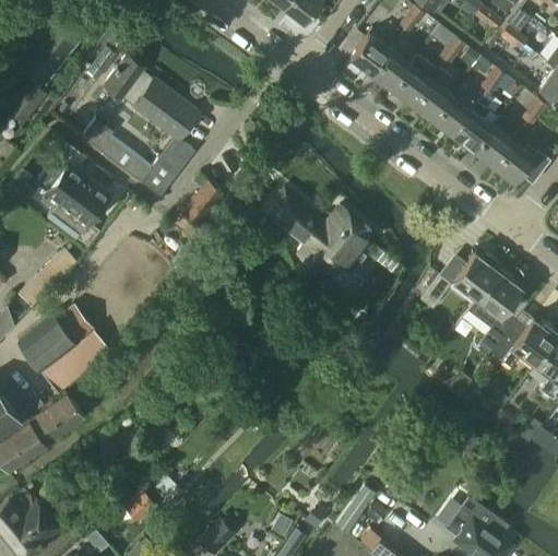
[(287,0),(283,7),(304,22),(320,0),(287,0)]
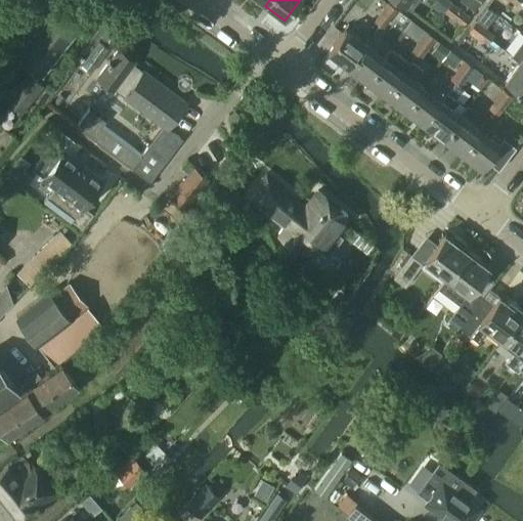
[(462,0),(461,3),(474,12),(483,0),(462,0)]
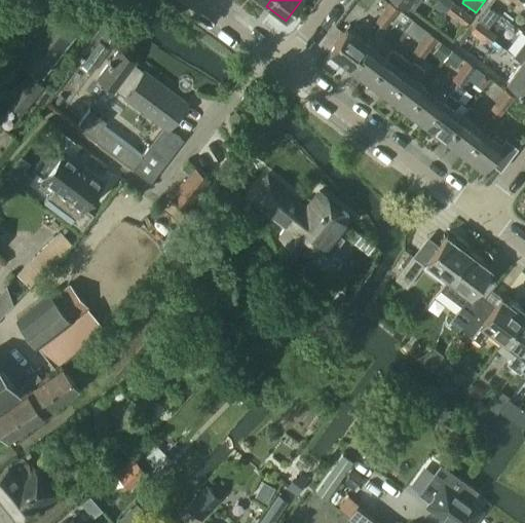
[(449,9),(467,24),(472,17),(453,4),(449,9)]
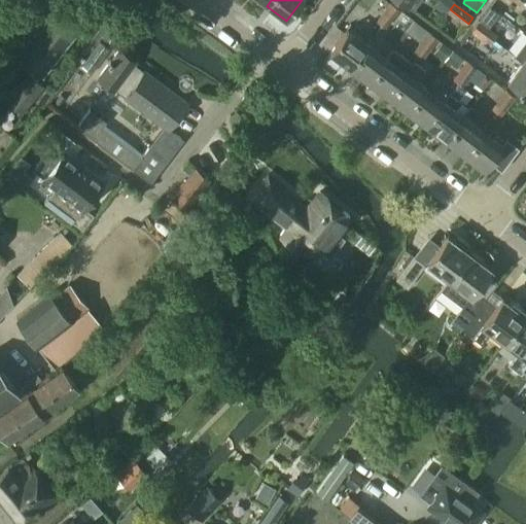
[(390,5),(383,14),(392,22),(399,12),(390,5)]
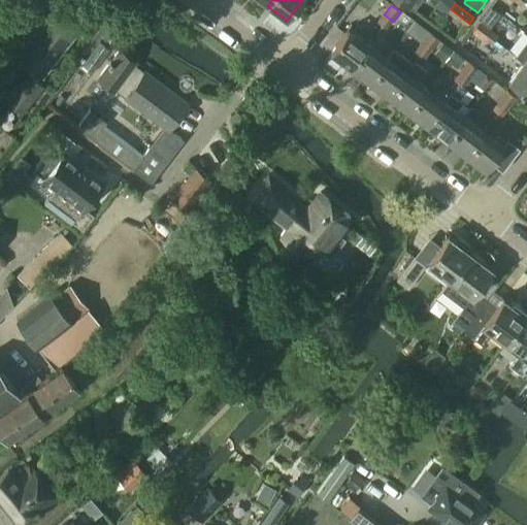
[(448,13),(466,28),(469,24),(451,9),(448,13)]
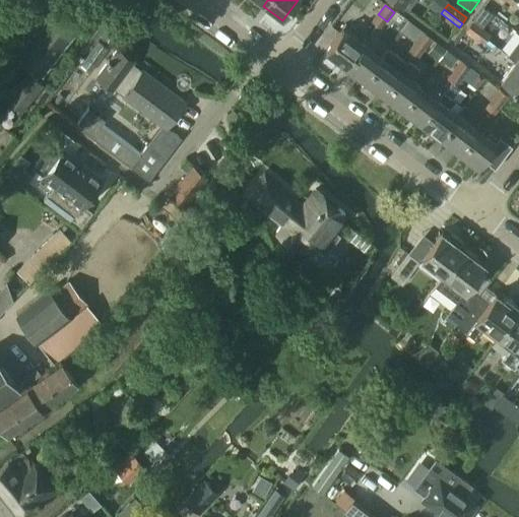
[(380,30),(387,21),(378,14),(371,23),(380,30)]
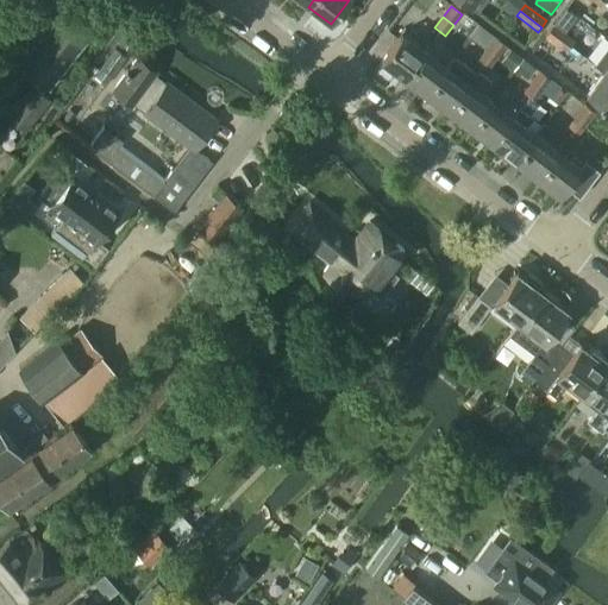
[(85,43),(56,20),(20,68),(49,89),(85,43)]
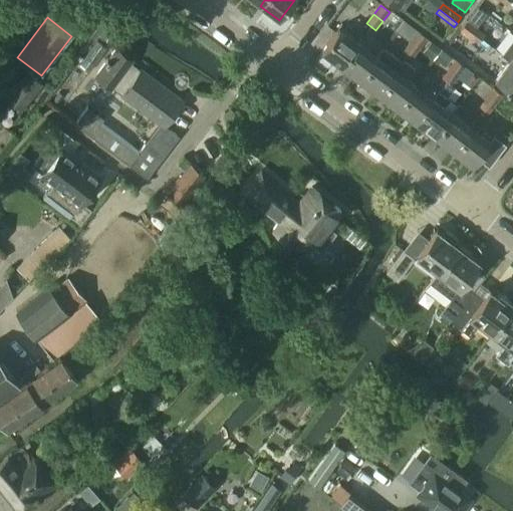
[(463,27),(481,41),(485,36),(467,22),(463,27)]
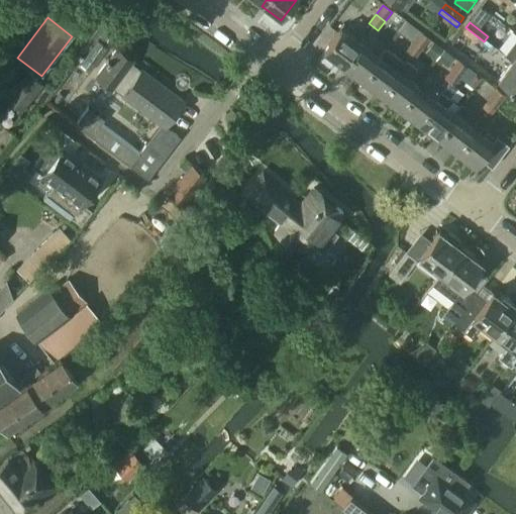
[(481,45),(484,41),(466,27),(462,32),(481,45)]
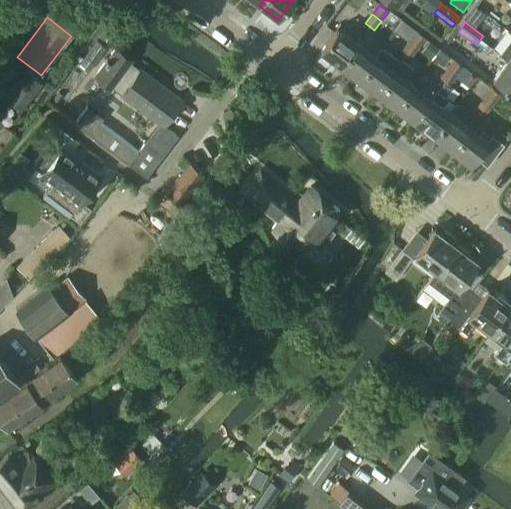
[(320,52),(339,66),(356,44),(337,30),(320,52)]
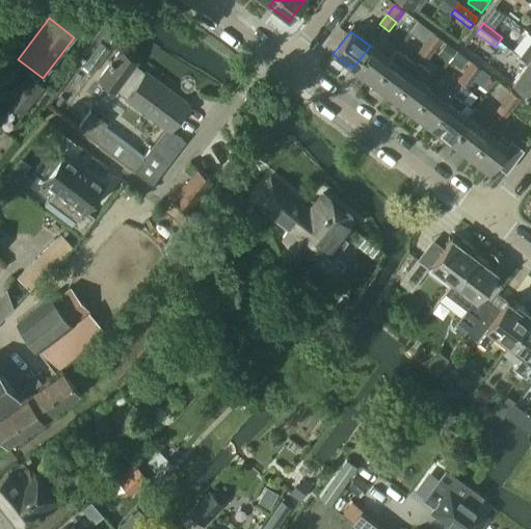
[(432,34),(426,44),(435,51),(443,42),(432,34)]
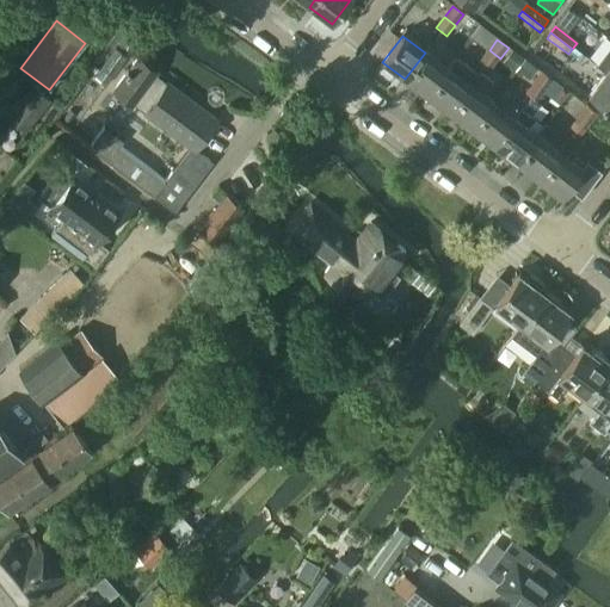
[(609,48),(596,67),(605,74),(609,76),(609,48)]
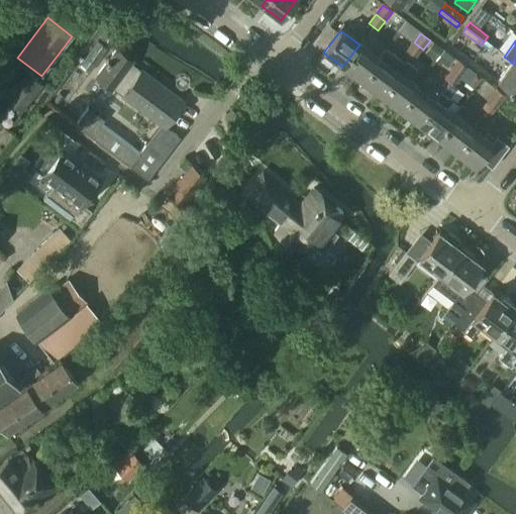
[(414,42),(407,52),(412,56),(414,58),(416,59),(423,49),(414,42)]
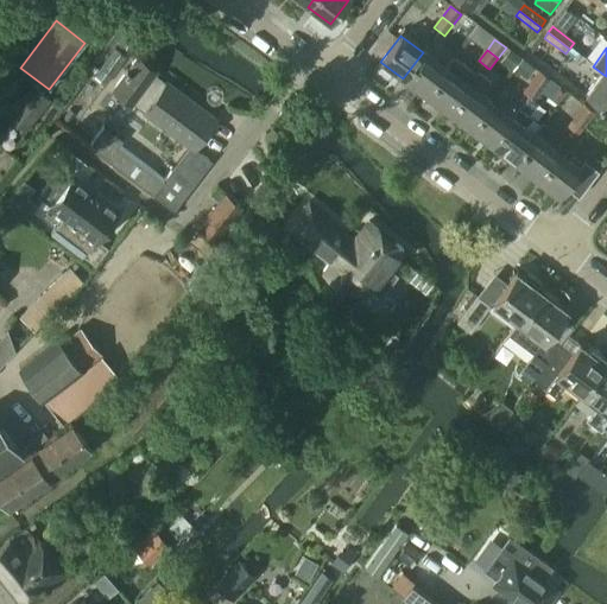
[(513,72),(522,59),(510,51),(500,63),(513,72)]
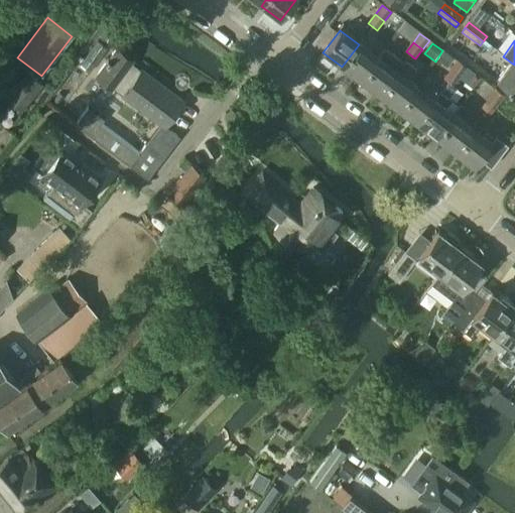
[(359,44),(342,67),(361,81),(378,59),(359,44)]
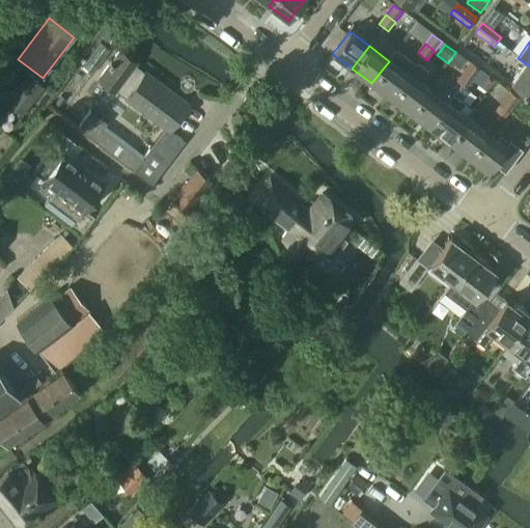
[(389,61),(371,83),(391,99),(416,65),(396,51),(389,61)]
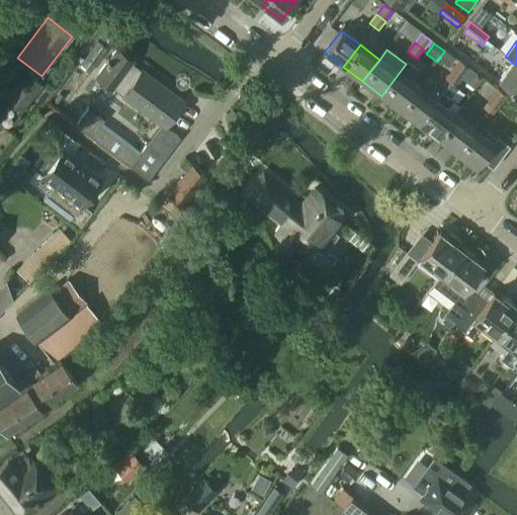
[(88,109),(75,126),(148,182),(180,140),(165,129),(184,104),(142,73),(141,75),(130,66),(133,62),(117,51),(97,78),(100,80),(97,84),(107,92),(110,87),(162,126),(140,156),(101,126),(104,121),(88,109)]
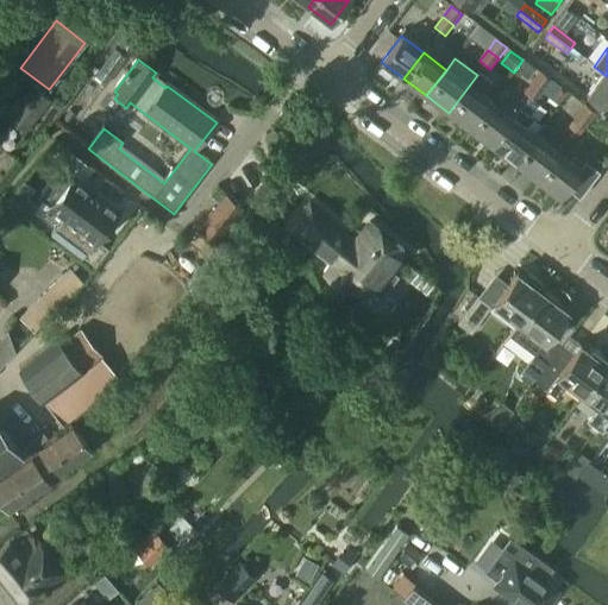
[(536,70),(524,61),(516,70),(528,79),(536,70)]
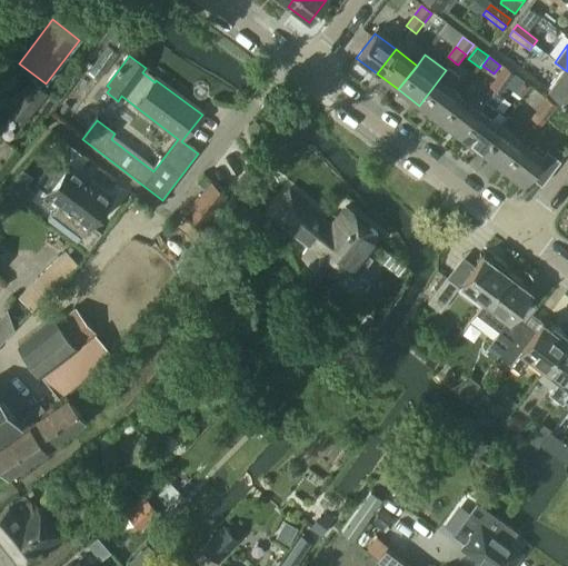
[(446,70),(419,106),(440,121),(458,97),(449,89),(458,77),(450,71),(455,66),(450,66),(448,69),(447,68),(446,70)]
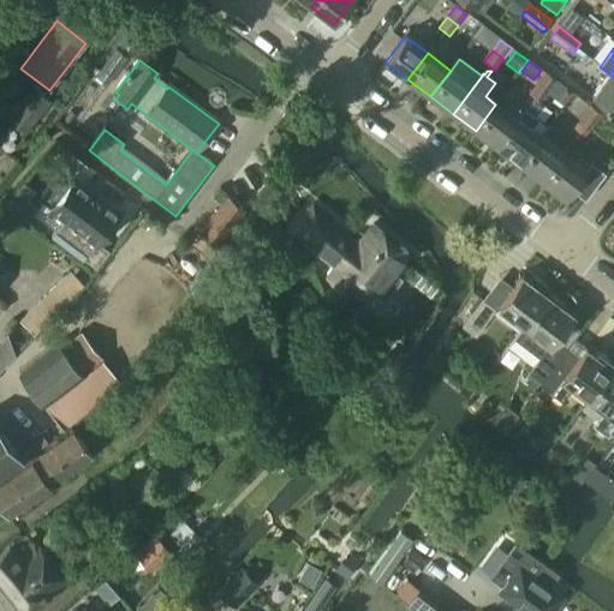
[(544,73),(537,84),(549,94),(558,83),(544,73)]
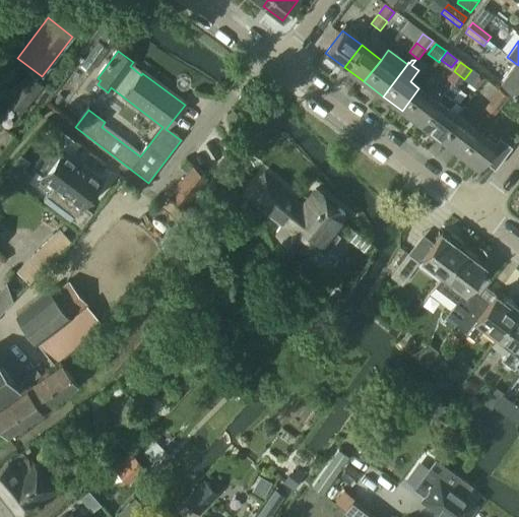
[(518,65),(515,63),(501,82),(518,95),(518,65)]
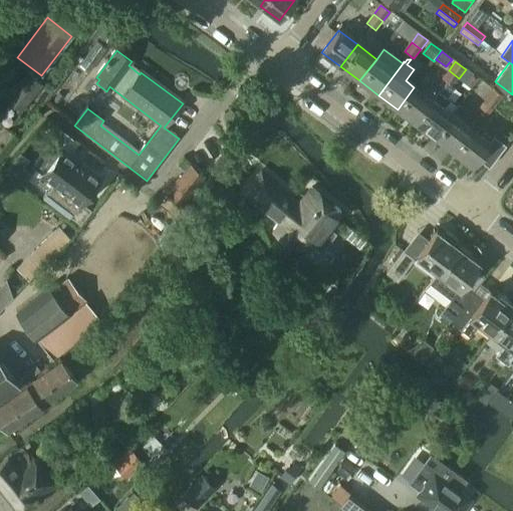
[(449,70),(442,79),(447,82),(454,88),(458,84),(456,83),(456,82),(459,78),(449,70)]
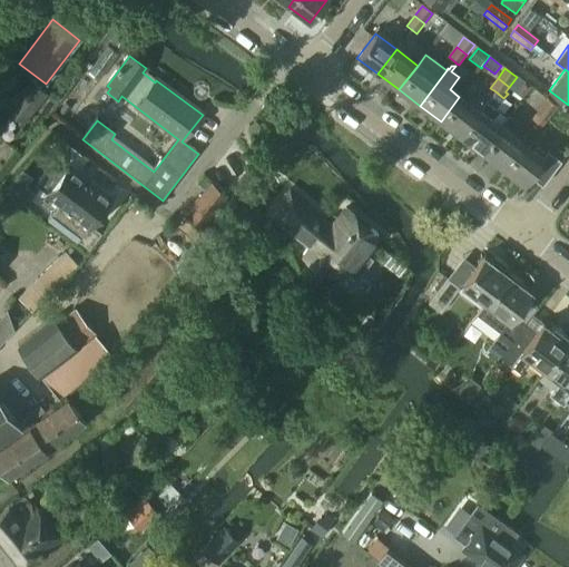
[(31,81),(13,104),(30,117),(49,95),(31,81)]
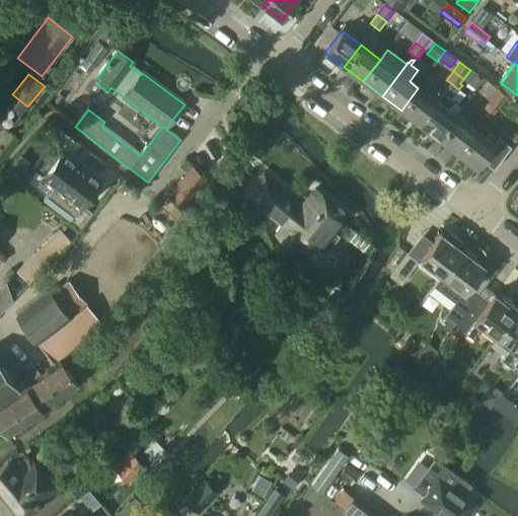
[(476,89),(484,80),(476,75),(469,84),(476,89)]
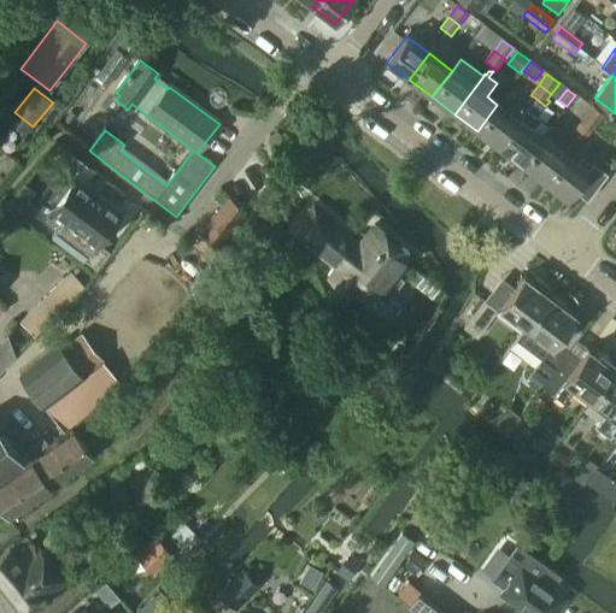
[(528,111),(499,147),(522,165),(541,139),(543,139),(534,131),(541,122),(538,119),(547,107),(545,106),(537,100),(537,99),(528,111)]
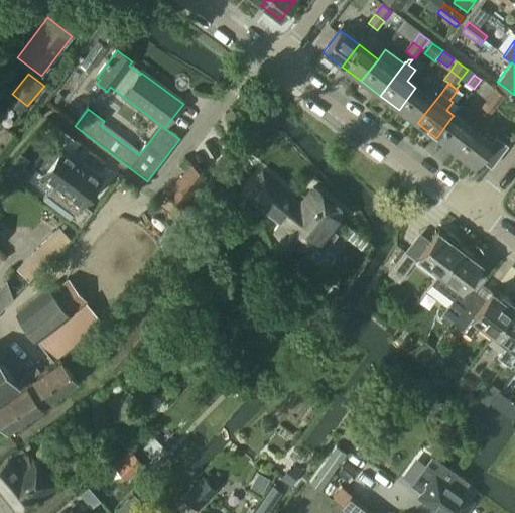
[(415,88),(399,110),(417,123),(441,93),(431,85),(424,94),(415,88)]
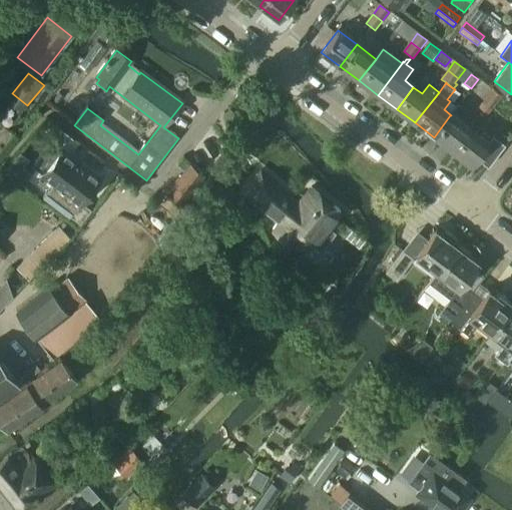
[(493,90),(486,98),(494,105),(501,96),(493,90)]
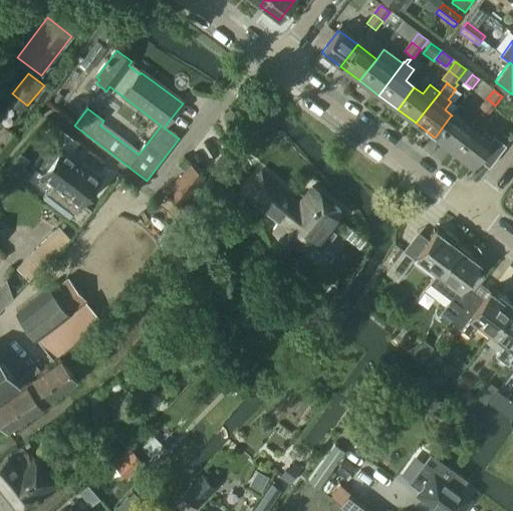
[(479,108),(488,114),(495,105),(487,98),(479,108)]
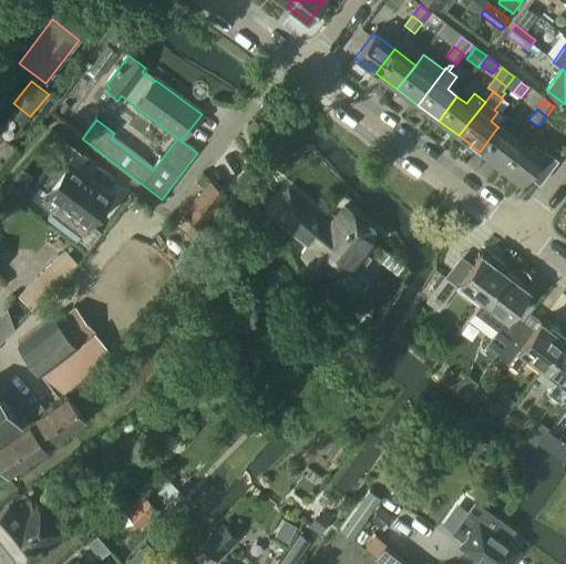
[(497,127),(480,152),(501,167),(518,143),(497,127)]
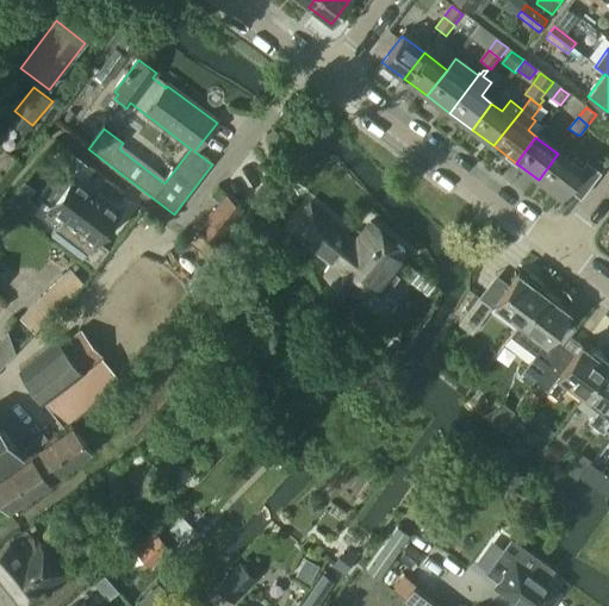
[(558,154),(539,180),(561,198),(567,189),(580,201),(602,175),(586,163),(580,170),(558,154)]
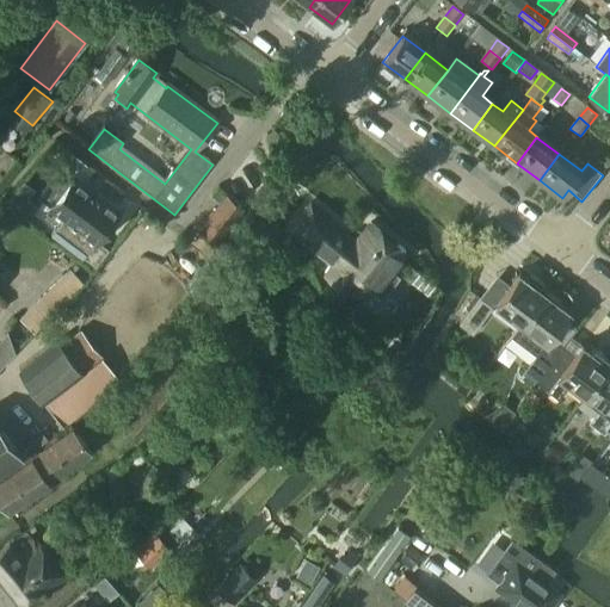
[(109,251),(98,242),(121,214),(75,179),(51,210),(65,220),(51,236),(82,260),(85,258),(96,266),(109,251)]
